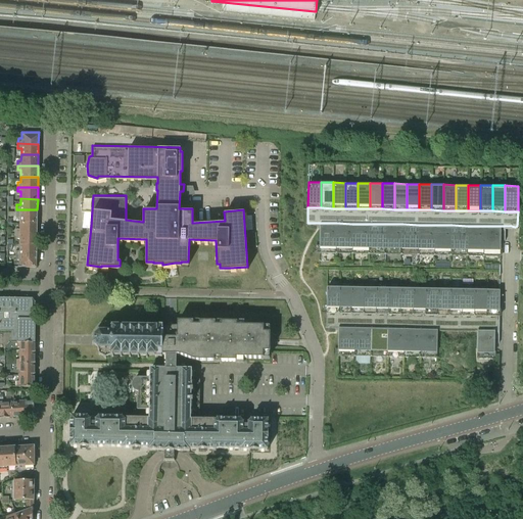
[(37,221),(37,209),(16,209),(16,214),(20,214),(19,221),(37,221)]
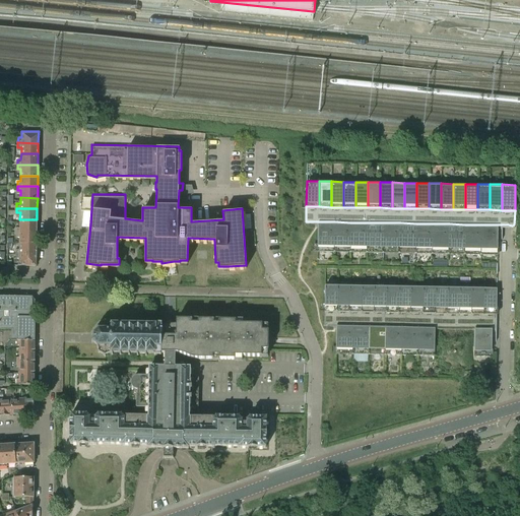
[(16,224),(16,230),(37,230),(37,219),(19,219),(19,224),(16,224)]
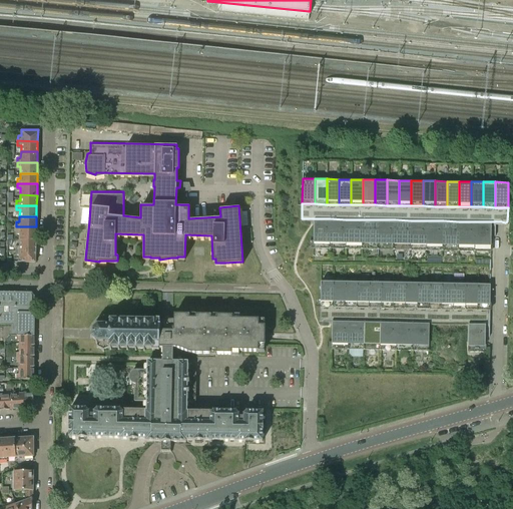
[(313,245),(330,245),(330,218),(314,218),(313,245)]
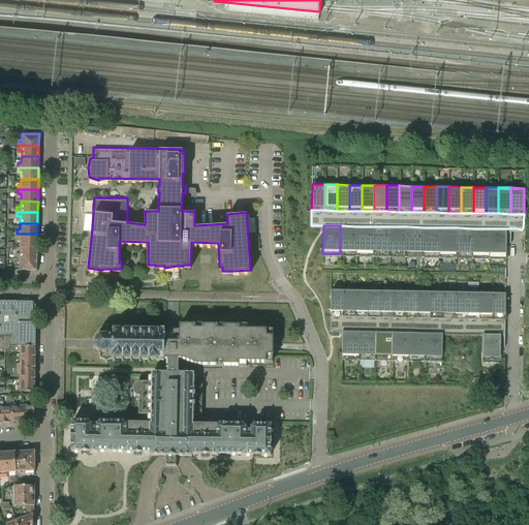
[(356,226),(340,225),(340,253),(356,253),(356,226)]
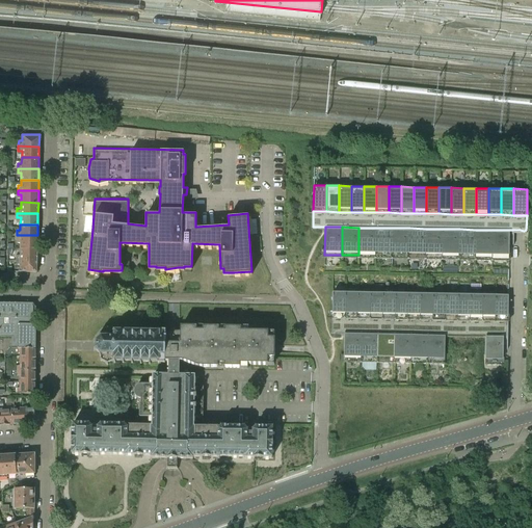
[(358,255),(375,255),(376,228),(358,228),(358,255)]
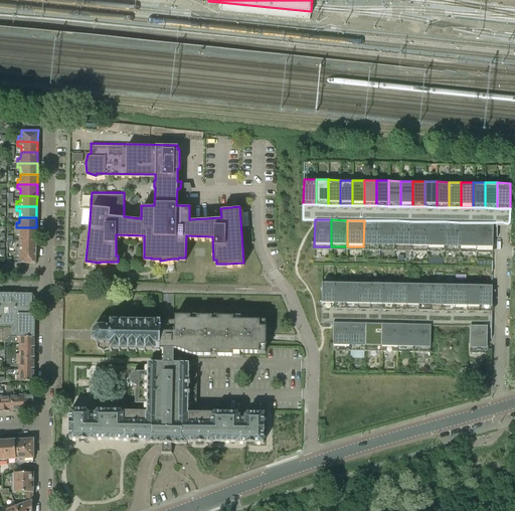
[(380,220),(364,220),(363,246),(379,247),(380,220)]
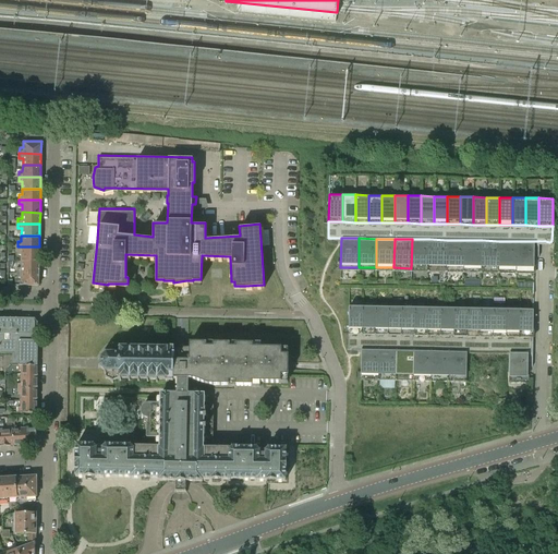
[(411,268),(428,268),(429,239),(412,239),(411,268)]
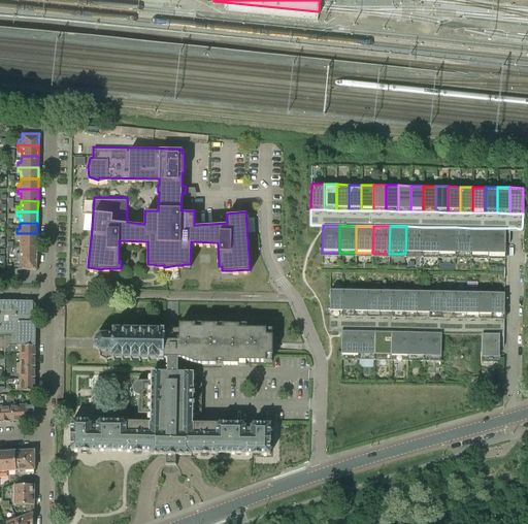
[(423,227),(406,226),(405,254),(422,254),(423,227)]
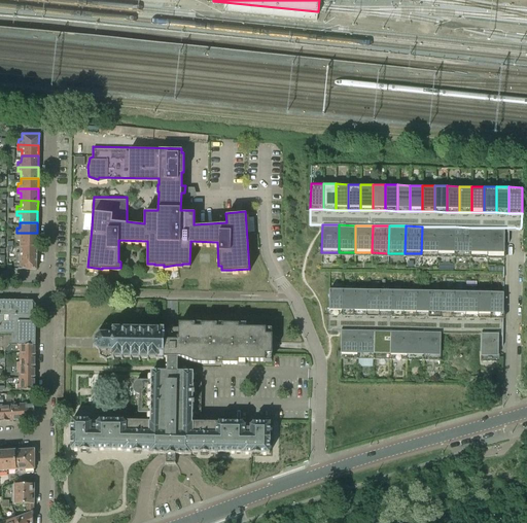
[(421,253),(437,254),(438,227),(422,227),(421,253)]
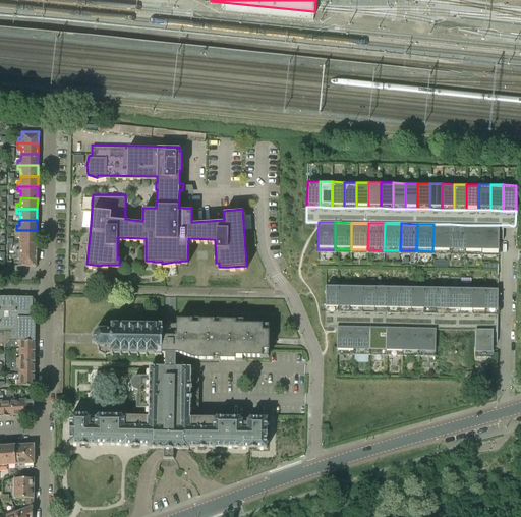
[(450,224),(433,224),(432,251),(449,251),(450,224)]
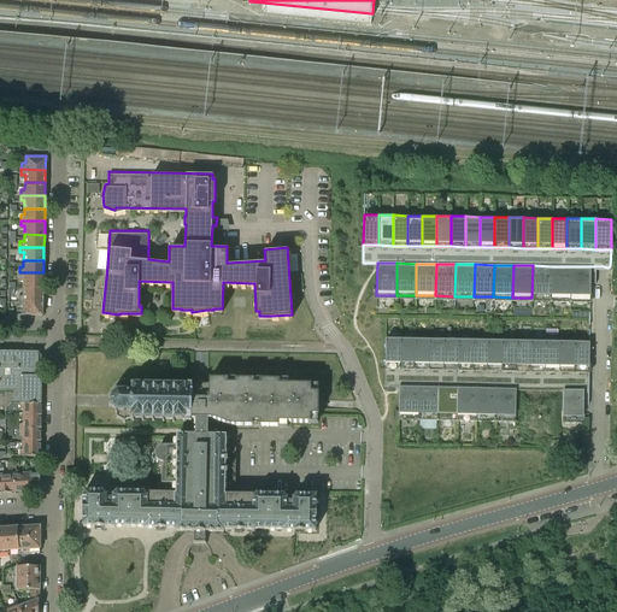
[(532,298),(551,298),(552,266),(533,265),(532,298)]
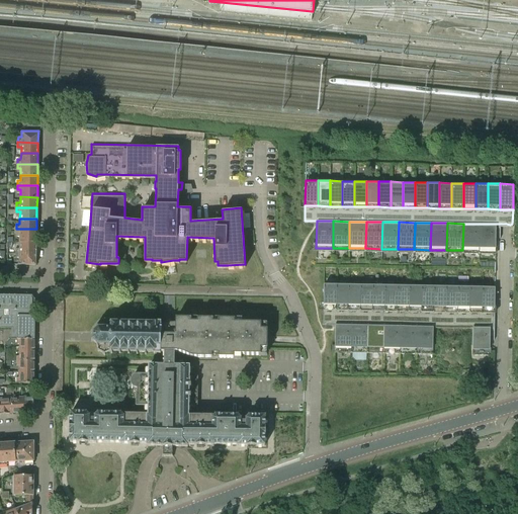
[(480,224),(463,224),(462,250),(479,251),(480,224)]
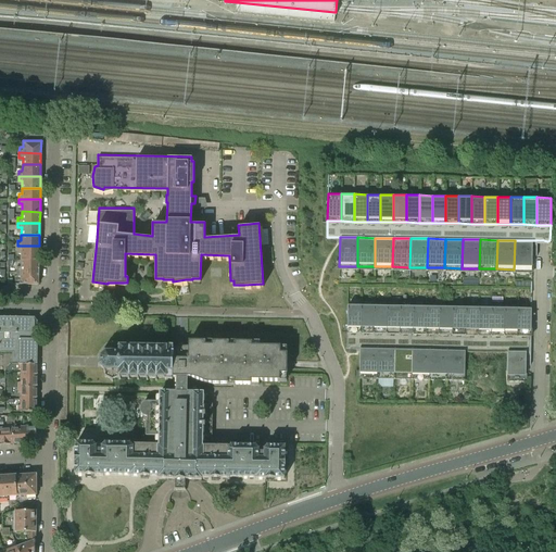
[(514,270),(532,270),(532,240),(515,240),(514,270)]
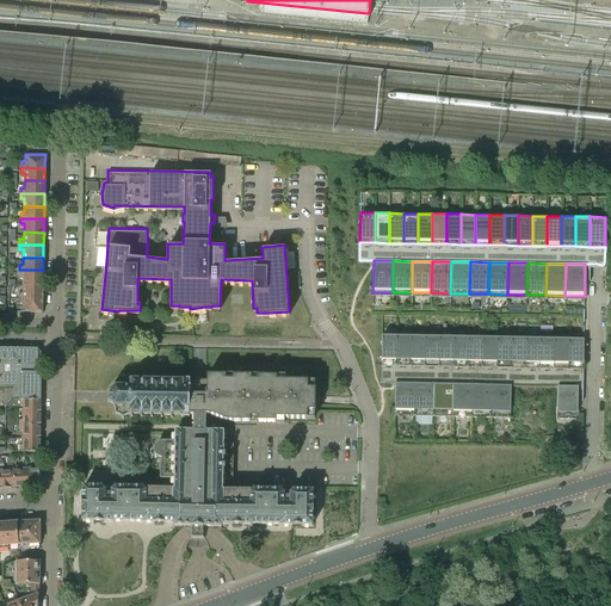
[(43,283),(43,270),(19,270),(19,274),(23,274),(23,282),(43,283)]
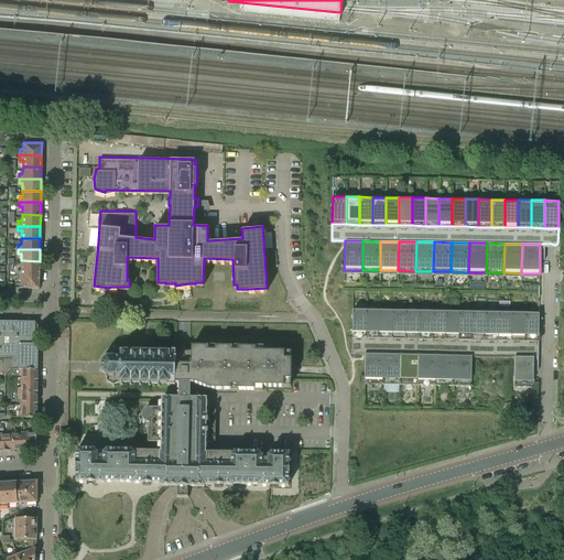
[(18,268),(17,273),(40,273),(40,261),(21,260),(21,268),(18,268)]
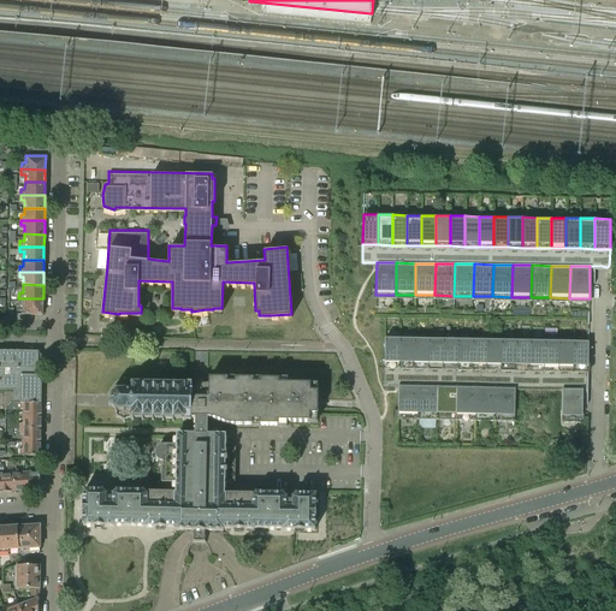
[(42,312),(43,298),(18,298),(18,303),(23,303),(23,310),(42,312)]
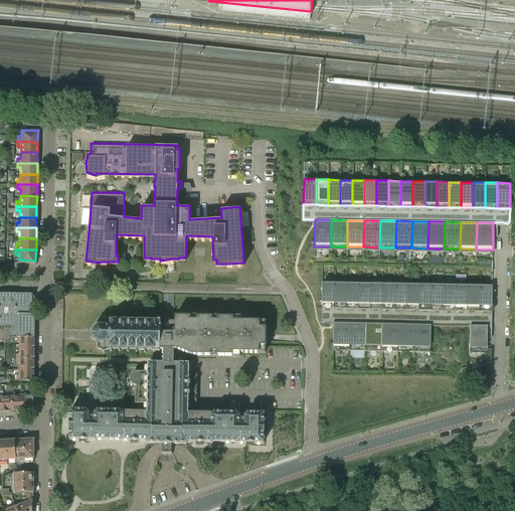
[(334,306),(334,281),(322,281),(321,306),(334,306)]
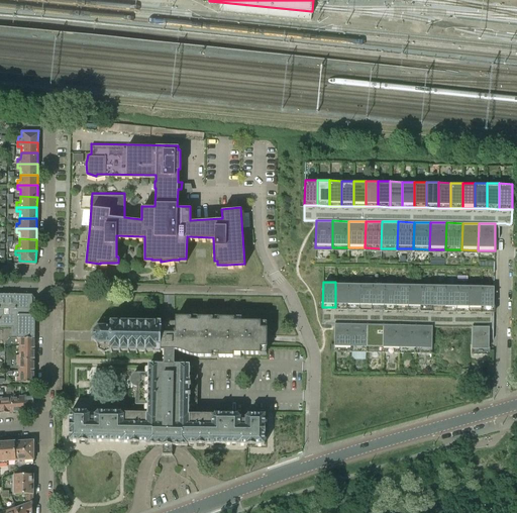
[(347,282),(335,282),(335,307),(347,307),(347,282)]
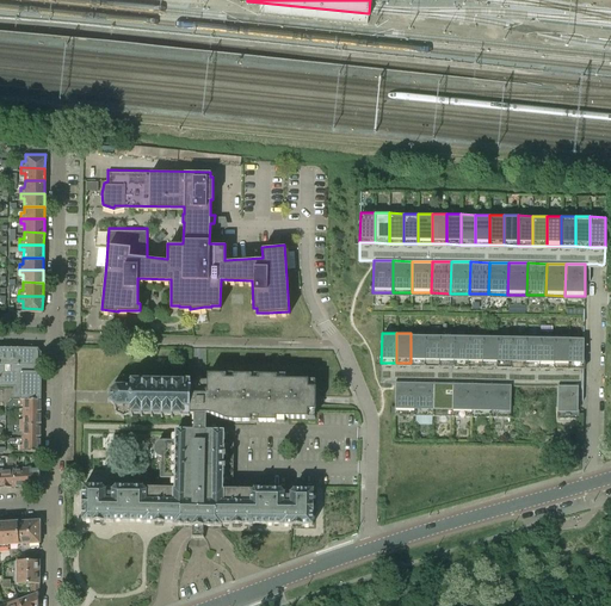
[(411,363),(425,364),(425,333),(411,333),(411,363)]
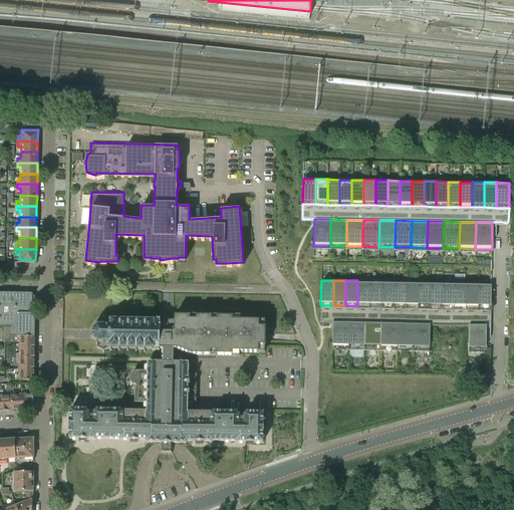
[(369,280),(357,280),(357,306),(369,306),(369,280)]
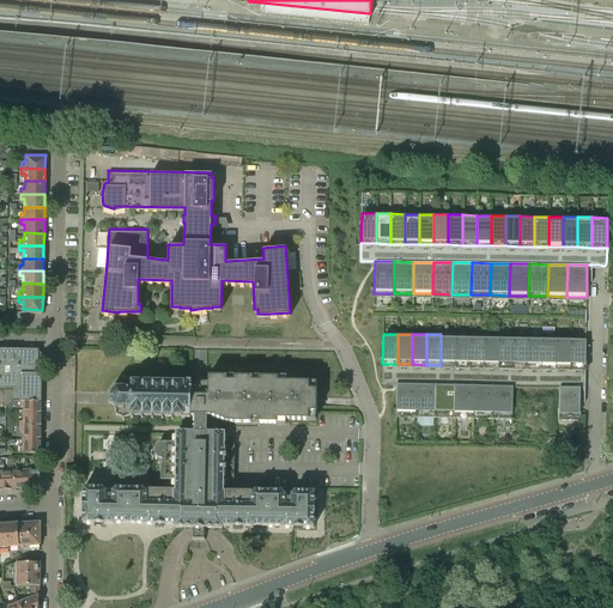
[(441,365),(455,365),(455,335),(441,334),(441,365)]
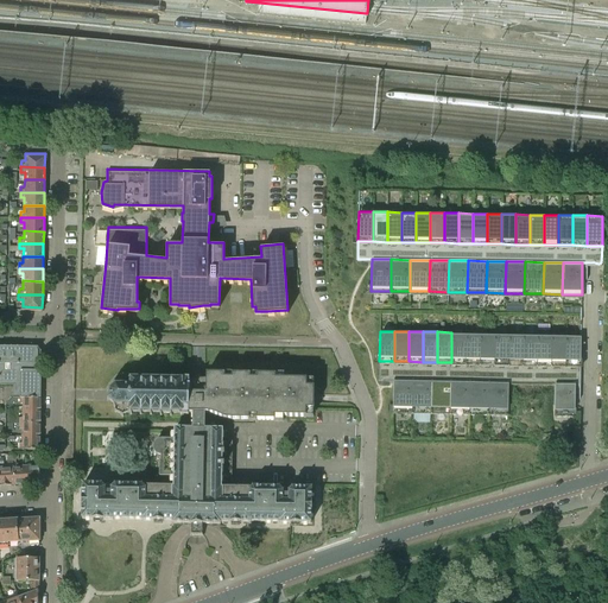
[(466,332),(451,332),(451,362),(466,362),(466,332)]
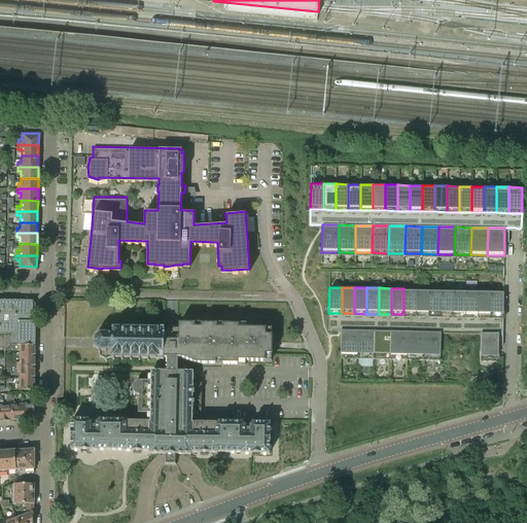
[(403,314),(416,314),(416,288),(403,288),(403,314)]
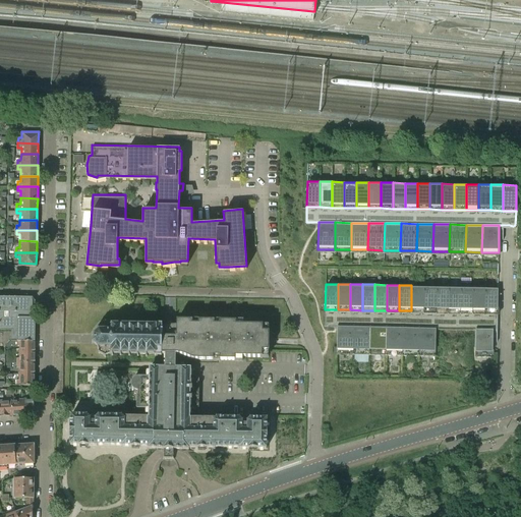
[(424,285),(411,285),(411,310),(423,311),(424,285)]
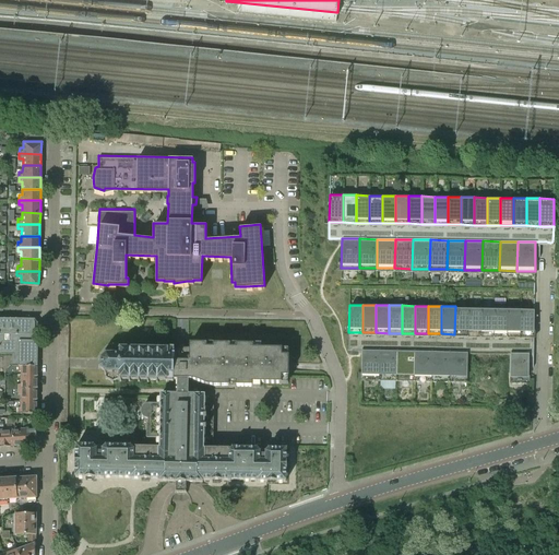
[(454,334),(467,334),(468,307),(455,306),(454,334)]
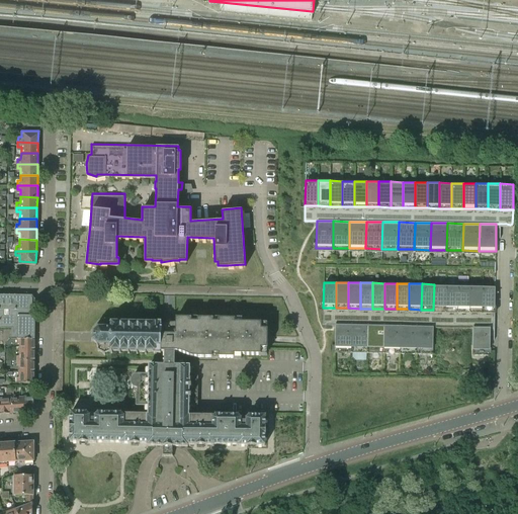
[(446,284),(434,284),(433,310),(445,310),(446,284)]
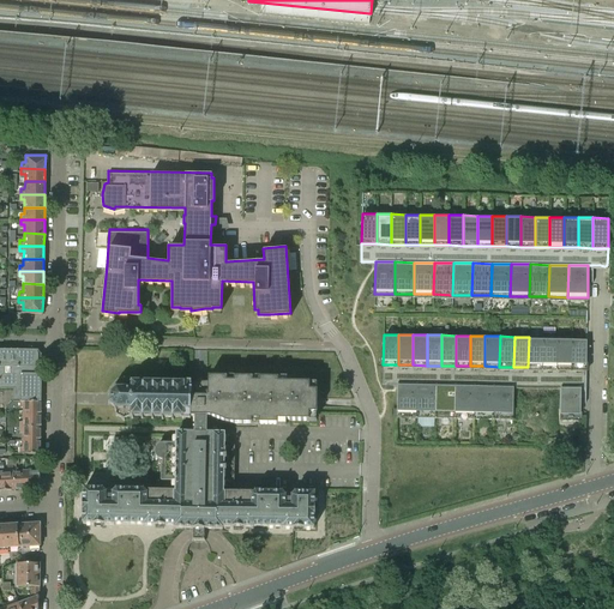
[(528,367),(542,367),(543,337),(529,337),(528,367)]
